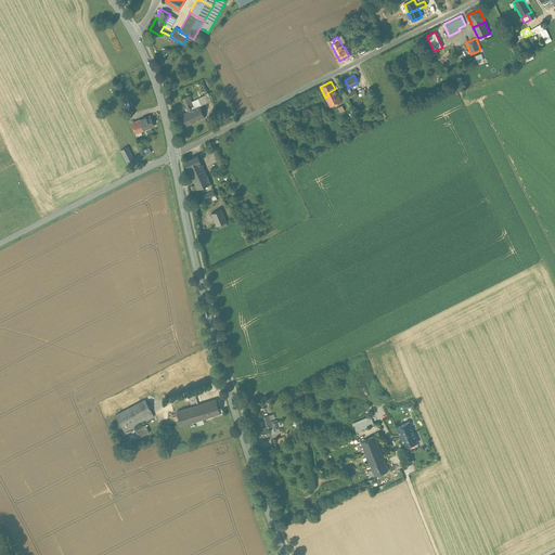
[(341,101),(335,89),(327,93),(328,95),(325,98),(330,106),(341,101)]
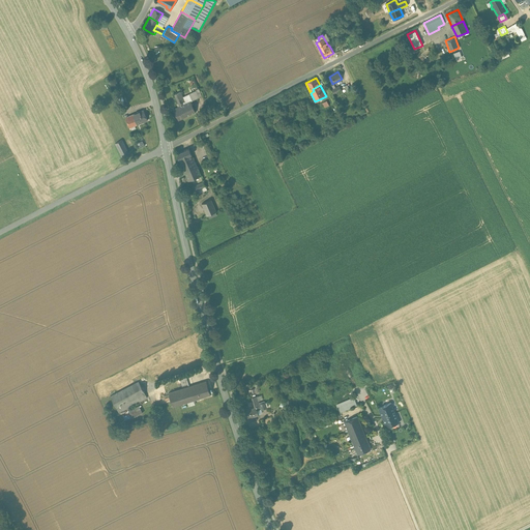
[(181,91),(174,94),(180,107),(184,105),(183,102),(186,101),(183,96),(181,91)]
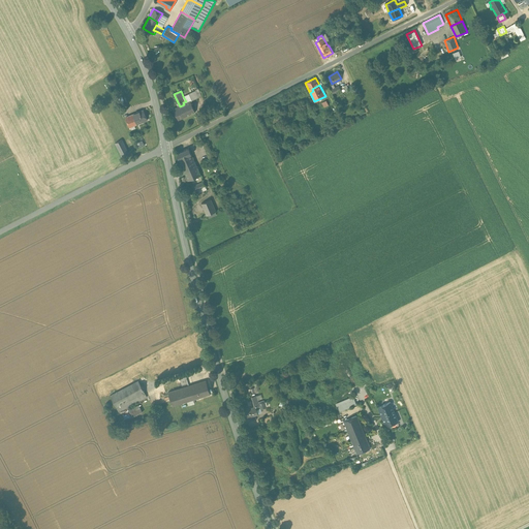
[(180,106),(174,109),(179,119),(195,112),(190,101),(180,106)]
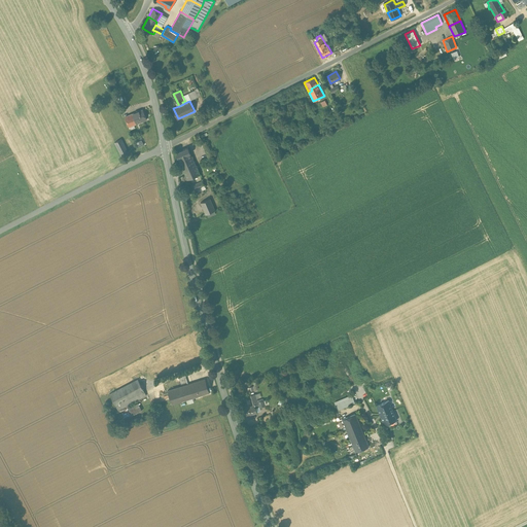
[(143,109),(133,113),(137,124),(147,119),(143,109)]
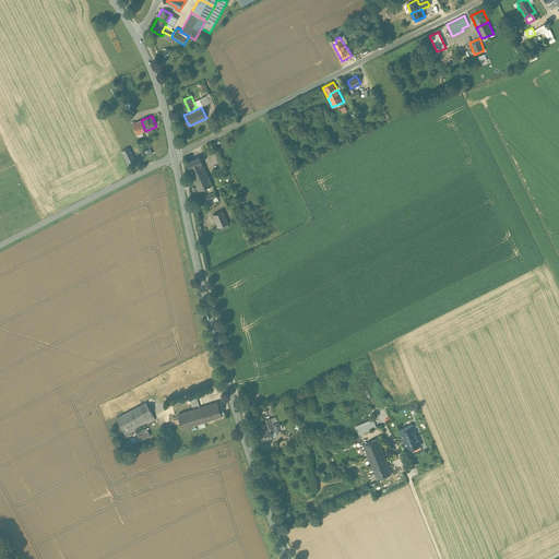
[(141,120),(132,123),(138,134),(145,131),(141,120)]
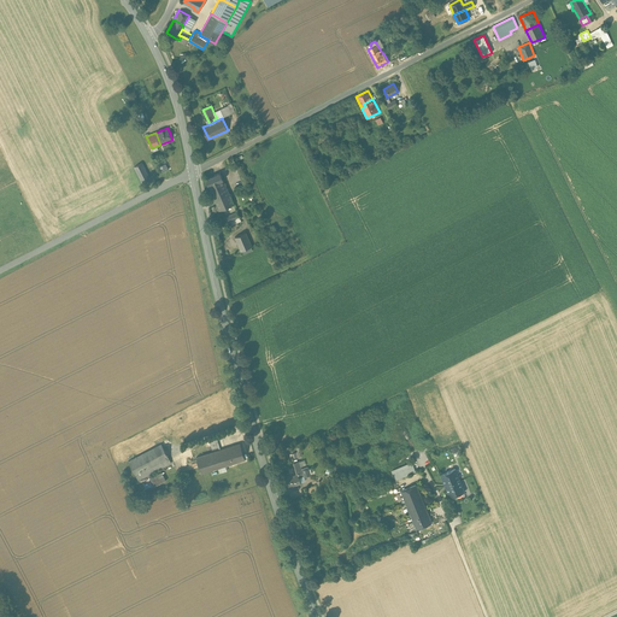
[(142,163),(135,166),(142,182),(150,178),(142,163)]
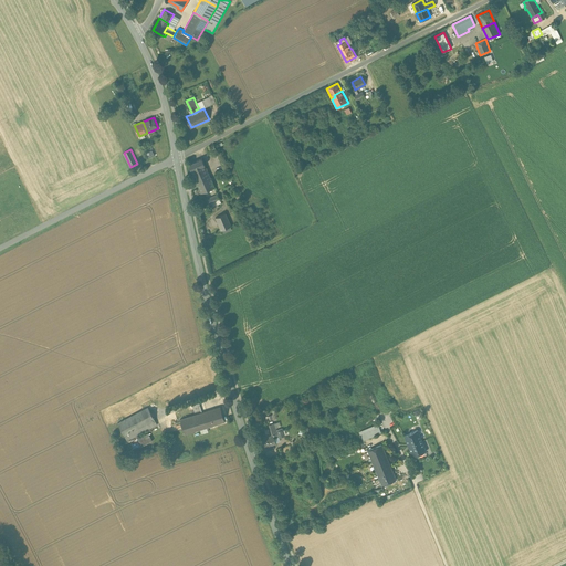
[(210,178),(202,158),(189,164),(197,184),(210,178)]
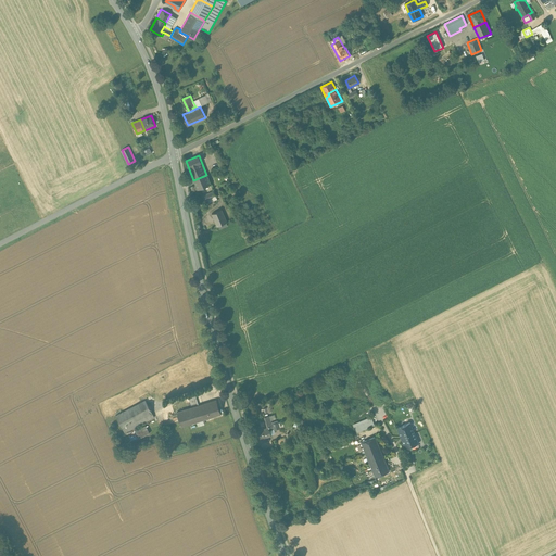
[(206,175),(193,180),(196,185),(190,186),(192,191),(211,184),(206,175)]
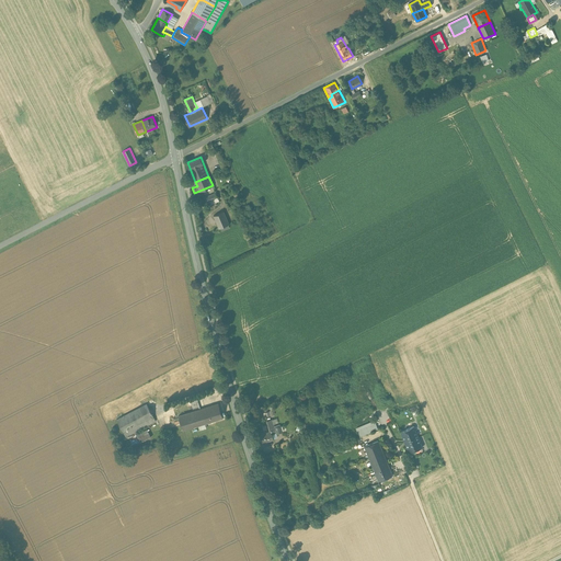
[(216,193),(205,197),(208,206),(219,201),(216,193)]
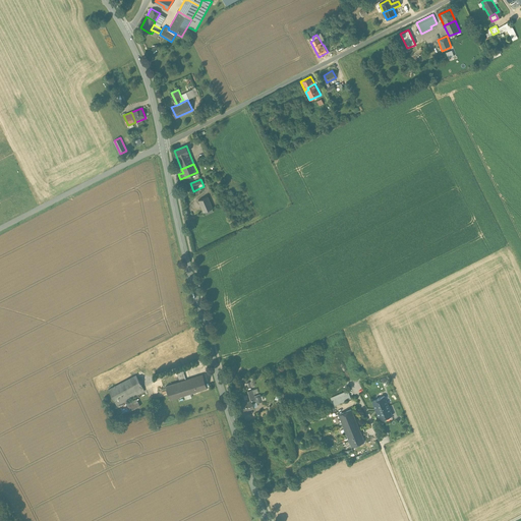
[(208,195),(198,199),(204,212),(213,208),(208,195)]
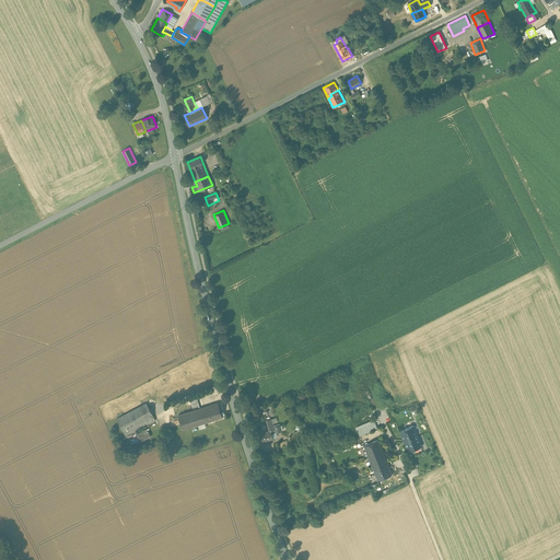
[(197,398),(190,400),(193,408),(199,406),(197,398)]
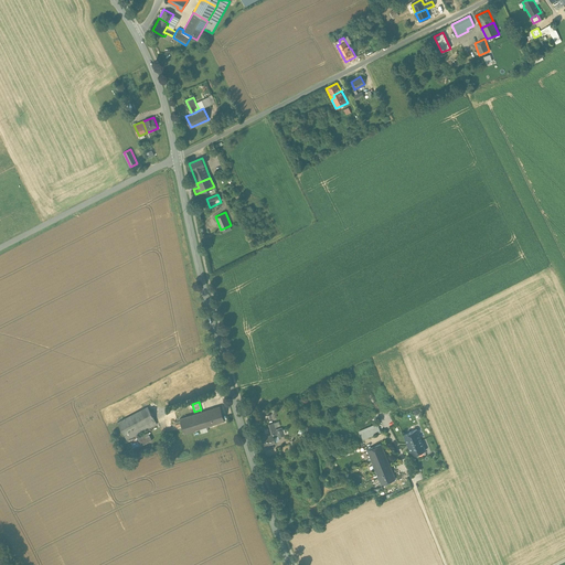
[(148,406),(118,422),(125,435),(155,419),(148,406)]
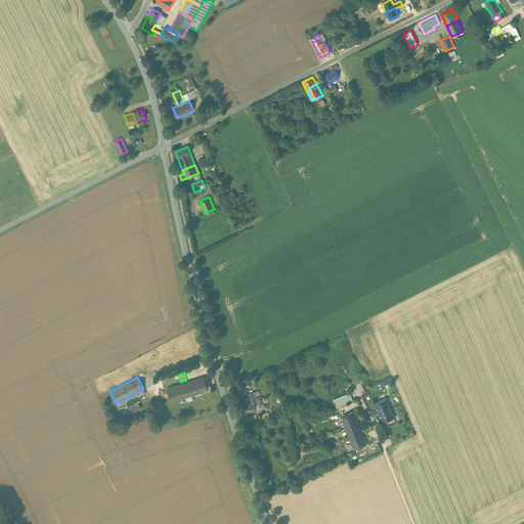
[(204,377),(188,381),(193,395),(208,390),(204,377)]
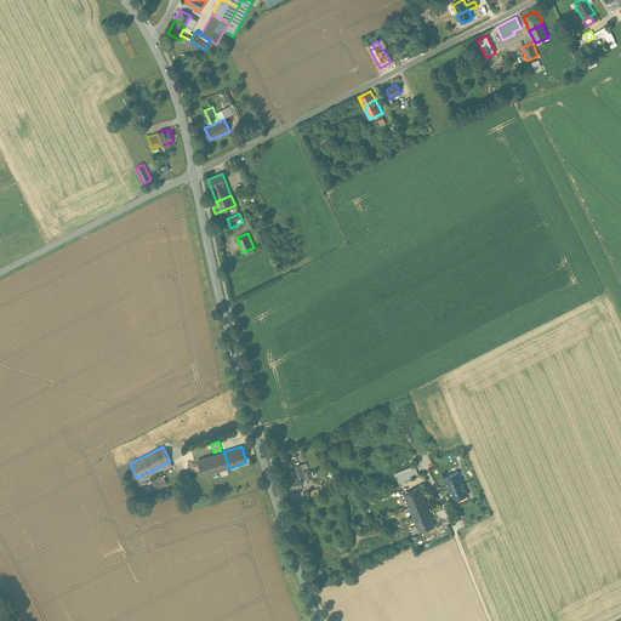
[(223,451),(198,460),(203,476),(220,471),(227,468),(229,468),(223,451)]
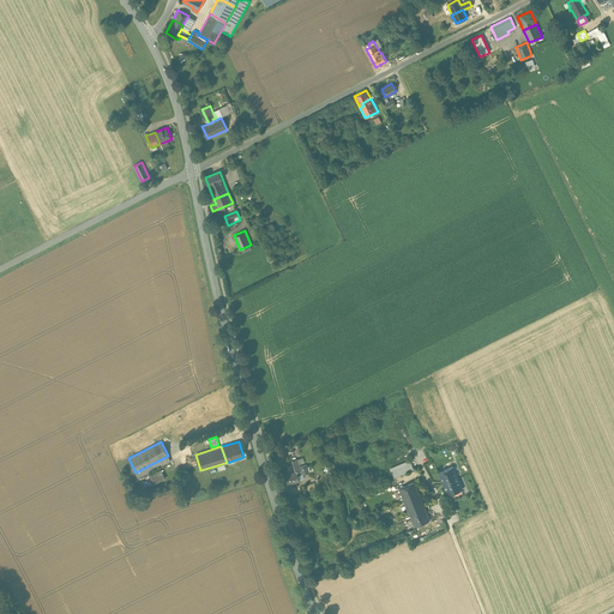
[(168,456),(136,473),(138,477),(170,461),(168,456)]
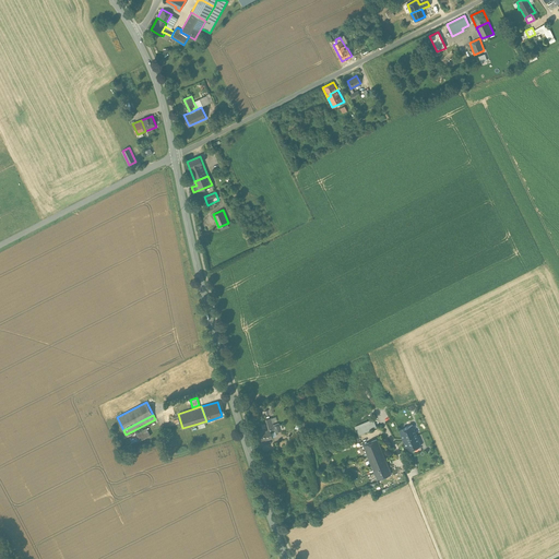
[(372,419),(356,426),(358,433),(376,427),(372,419)]
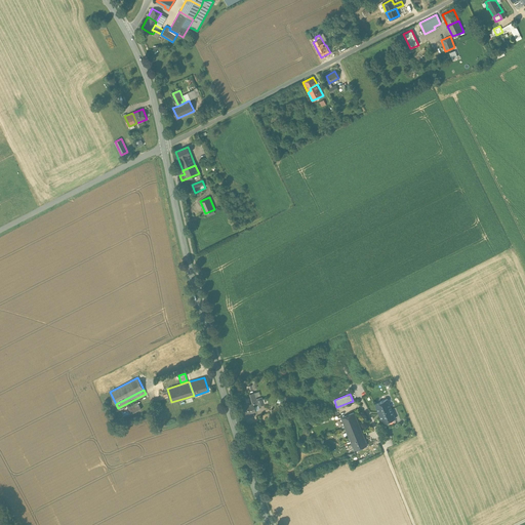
[(388,399),(374,404),(382,423),(395,418),(388,399)]
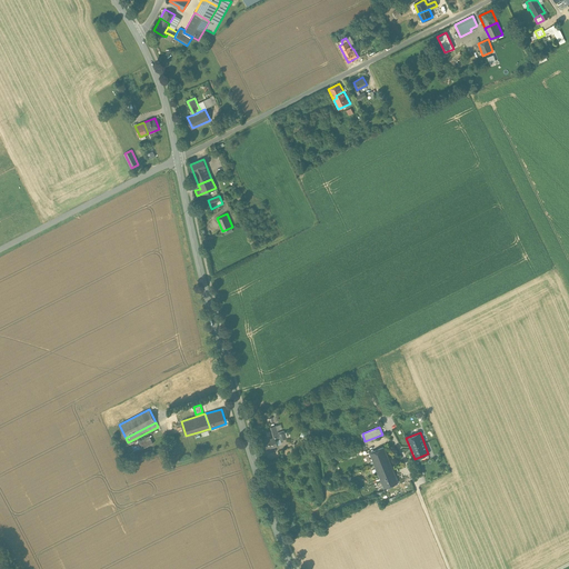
[(149,435),(139,441),(142,448),(153,442),(149,435)]
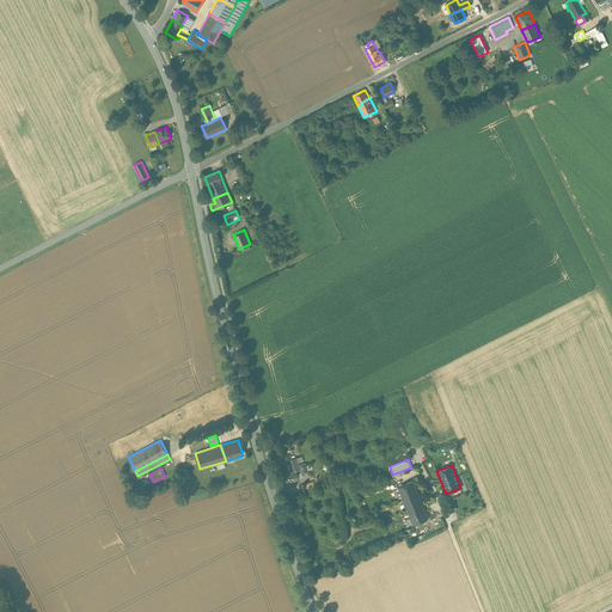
[(300,469),(295,470),(283,473),(287,483),(299,479),(298,478),(303,477),(301,475),(300,469)]
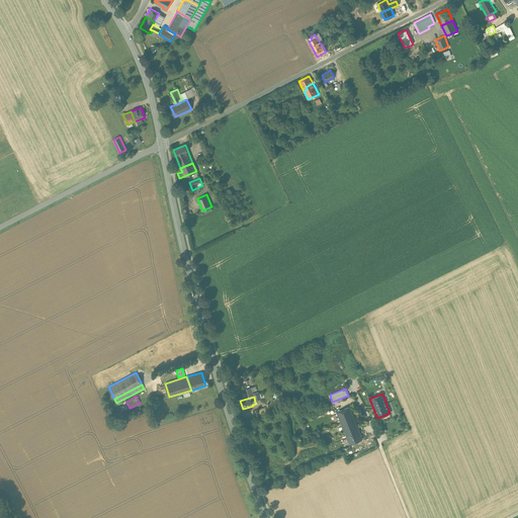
[(355,423),(349,407),(336,412),(343,429),(347,427),(348,428),(352,427),(351,424),(355,423)]
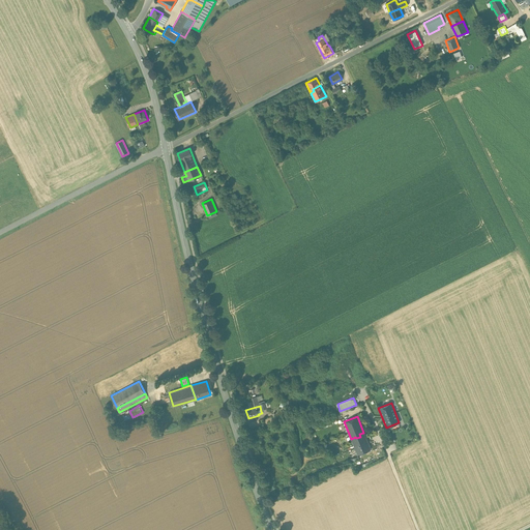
[(363,433),(359,434),(360,437),(356,438),(355,437),(351,439),(357,454),(371,449),(363,433)]
